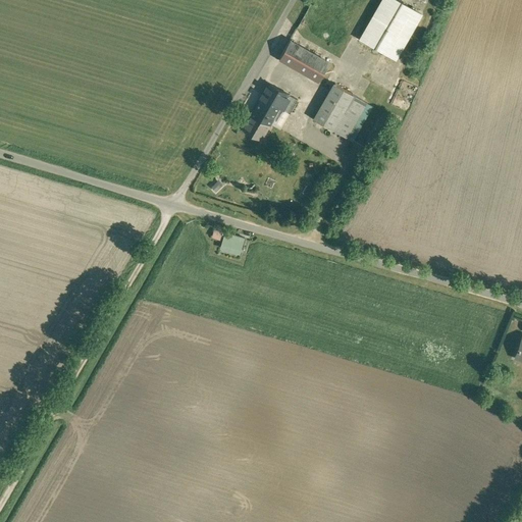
[(397,0),(381,0),(360,39),(396,59),(421,14),(397,0)]
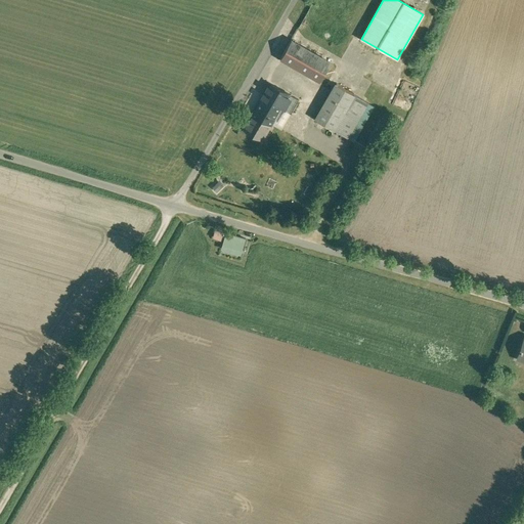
[(330,62),(291,41),(280,58),(319,81),(330,62)]
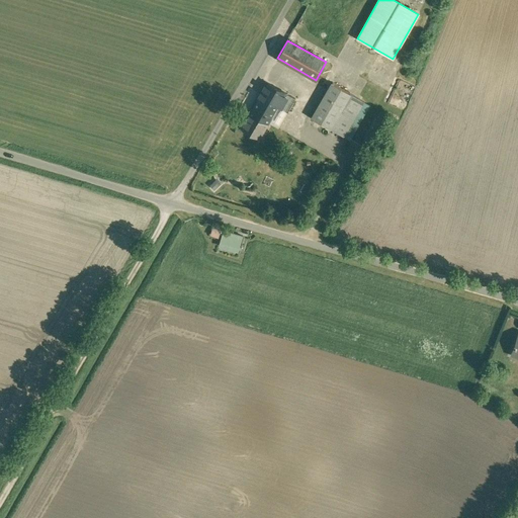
[(333,66),(326,62),(316,80),(323,84),(333,66)]
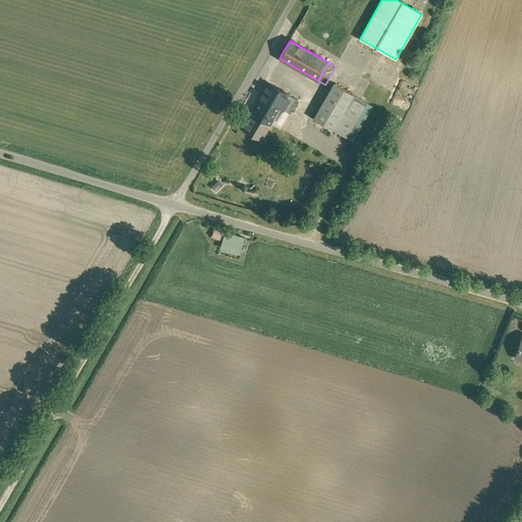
[(290,96),(268,84),(255,107),(274,118),(276,119),(290,96)]
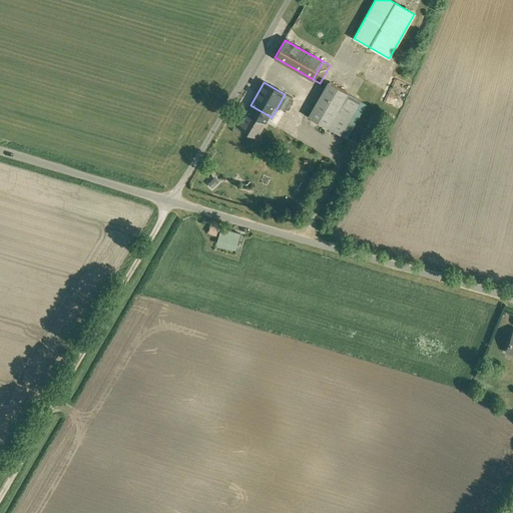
[(330,82),(310,117),(327,127),(347,93),(330,82)]
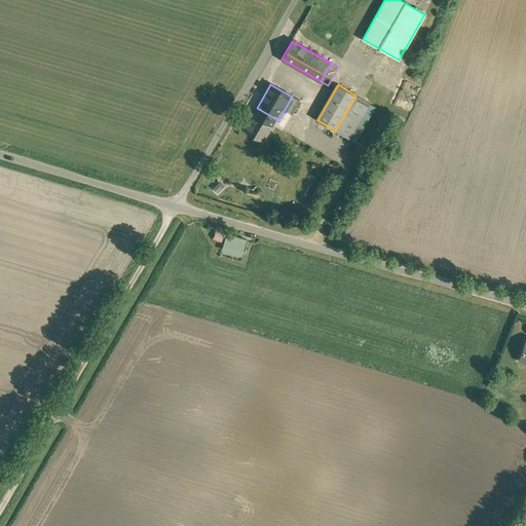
[(355,96),(335,130),(348,139),(369,103),(355,96)]
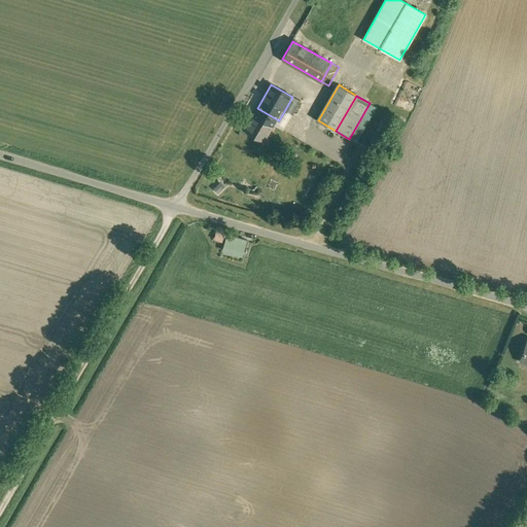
[(277,119),(257,108),(245,130),(264,141),(277,119)]
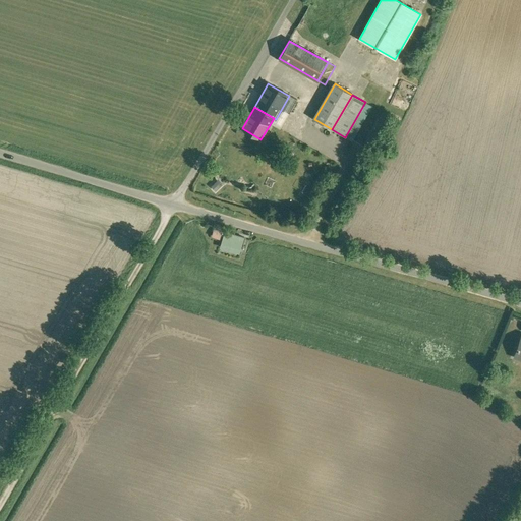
[(210,184),(218,191),(224,184),(217,178),(210,184)]
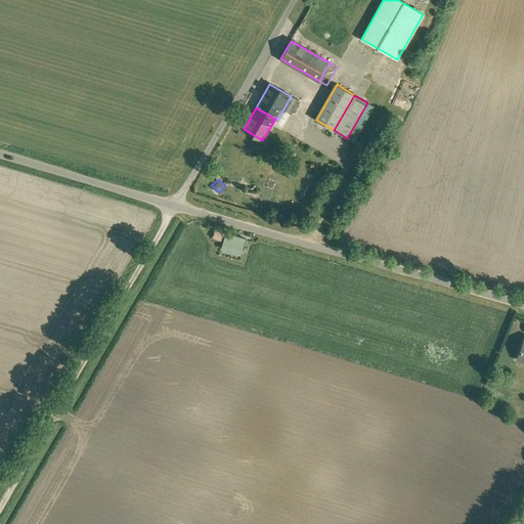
[(214,237),(223,239),(225,232),(217,229),(214,237)]
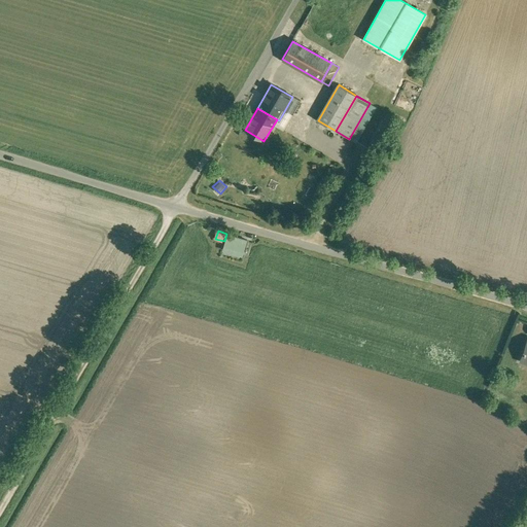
[(245,242),(225,236),(221,252),(241,257),(245,242)]
